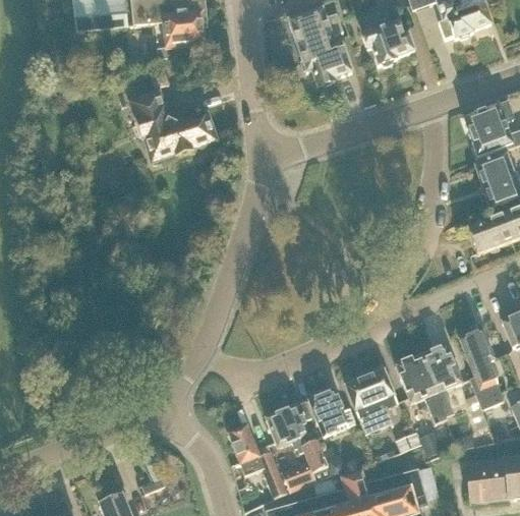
[(71,0),(72,8),(72,10),(74,31),(133,24),(130,0),(71,0)]
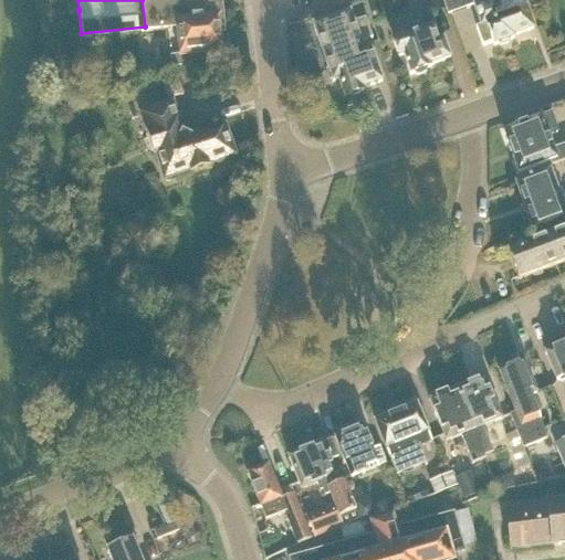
[(142,0),(145,27),(176,23),(177,33),(178,33),(180,51),(182,51),(222,46),(220,28),(223,28),(220,0),(142,0)]
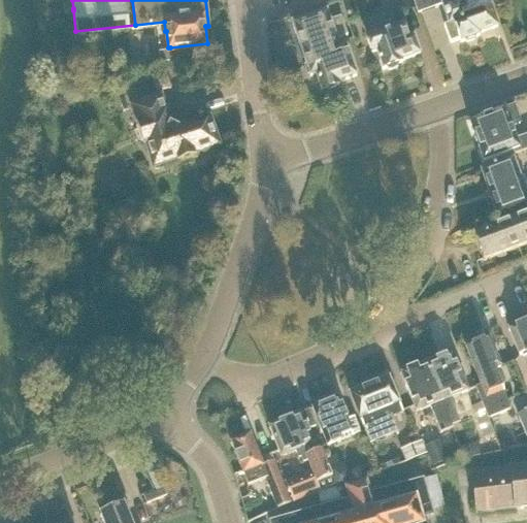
[(394,0),(398,12),(415,6),(413,0),(394,0)]
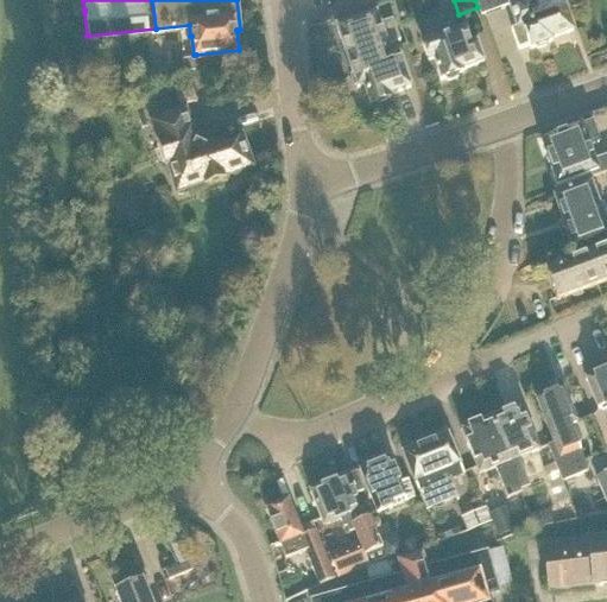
[(475,0),(478,7),(480,13),(509,2),(516,24),(512,26),(518,44),(529,40),(530,45),(532,44),(537,48),(545,45),(547,39),(552,37),(551,35),(573,26),(563,0),(475,0)]
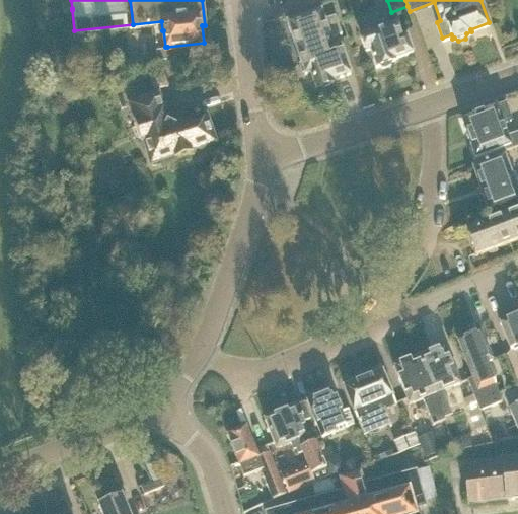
[(333,78),(350,72),(339,41),(331,44),(328,35),(341,31),(335,13),(323,17),(320,8),(287,20),(305,72),(310,70),(316,86),(318,85),(322,89),(329,86),(329,81),(333,80),(333,78)]
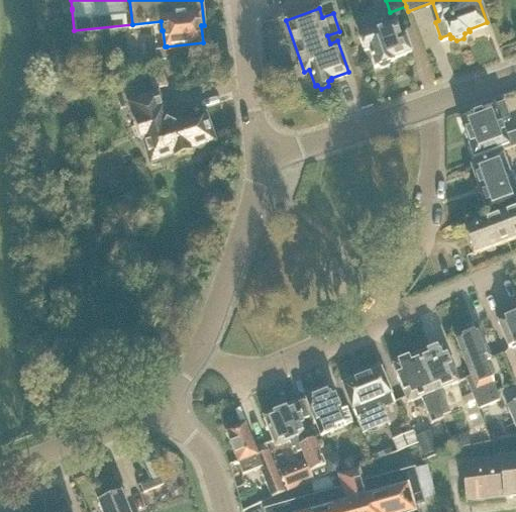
[(384,10),(354,21),(365,49),(369,48),(375,65),(376,64),(381,68),(388,66),(390,59),(394,58),(393,56),(411,49),(405,32),(400,34),(396,22),(389,24),(384,10)]
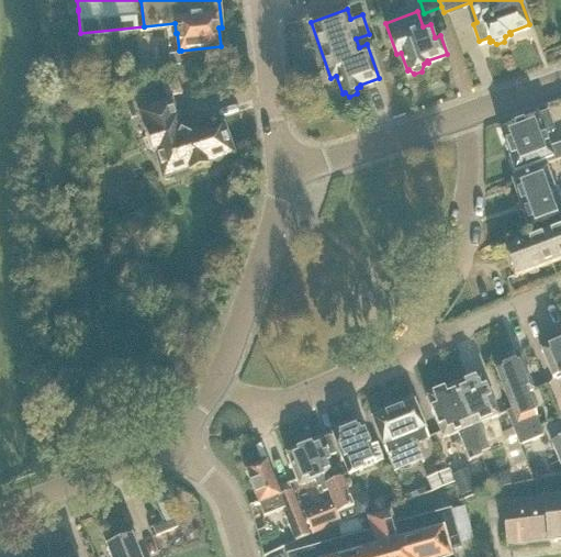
[(179,51),(169,52),(169,63),(182,62),(181,51),(179,51)]
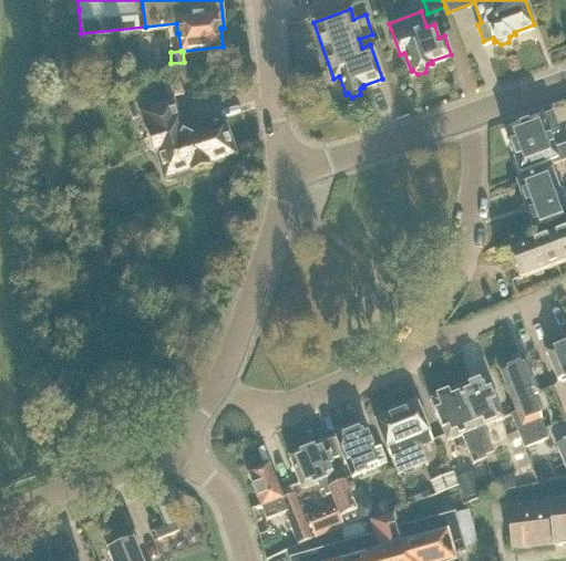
[(176,66),(160,71),(168,96),(184,91),(176,66)]
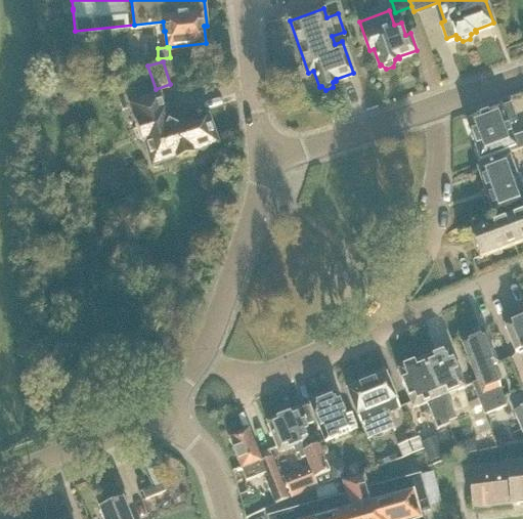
[(145,140),(153,162),(174,155),(175,159),(194,152),(193,148),(216,140),(207,115),(179,124),(167,118),(159,93),(129,103),(141,141),(145,140)]
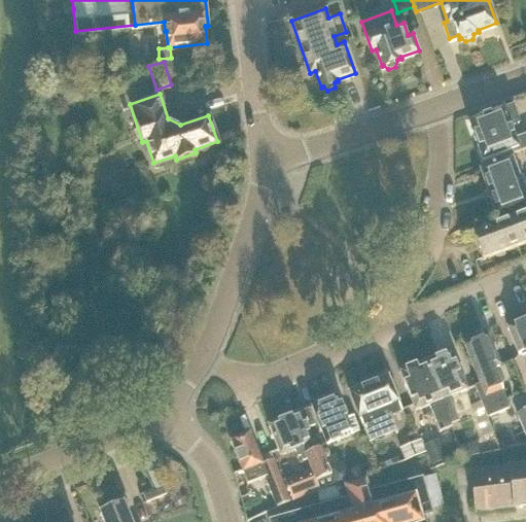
[(503,106),(468,118),(483,158),(512,147),(513,150),(525,145),(525,132),(520,135),(521,138),(516,140),(510,123),(519,119),(514,102),(503,106)]
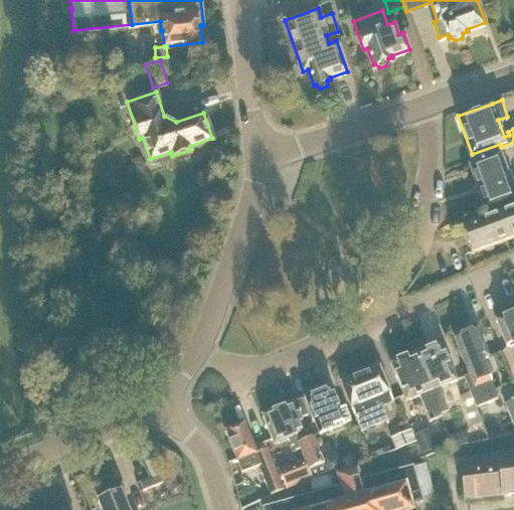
[(498,152),(469,163),(486,210),(513,198),(513,183),(509,171),(505,172),(498,152)]
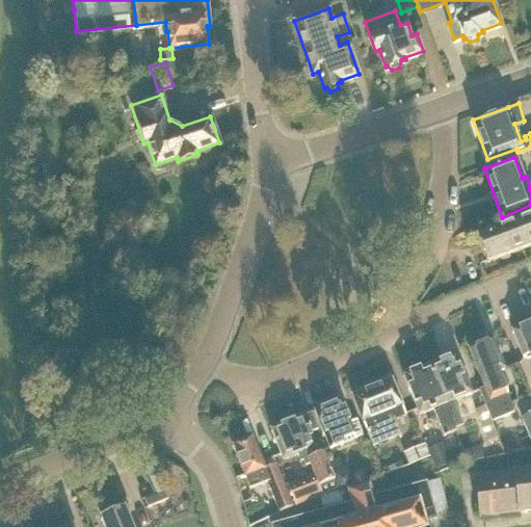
[(530,210),(509,218),(476,231),(486,259),(520,246),(530,241),(530,210)]
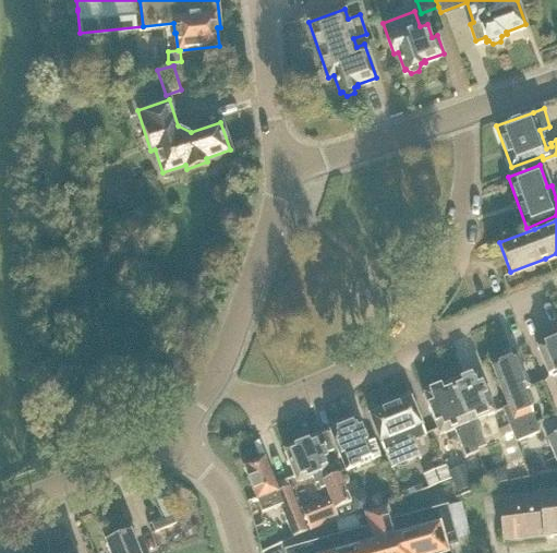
[(556,335),(536,345),(547,372),(556,368),(556,335)]
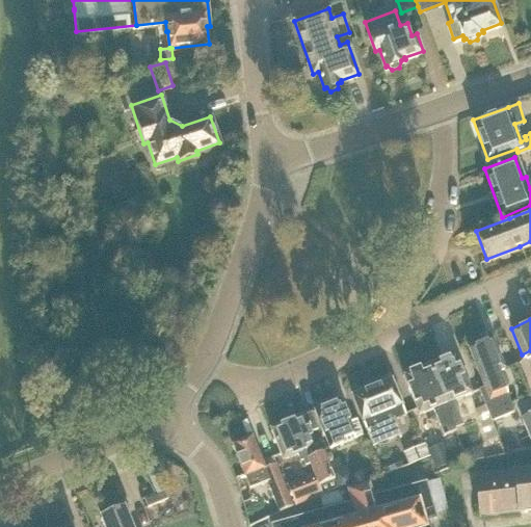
[(479,388),(485,403),(492,418),(512,410),(497,370),(506,366),(493,335),(469,345),(484,385),(479,388)]
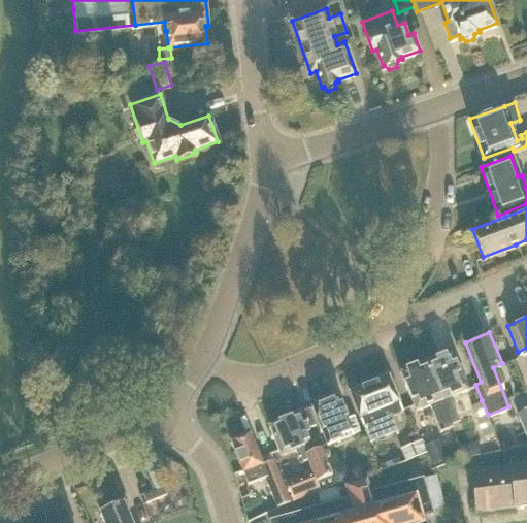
[(464,393),(469,391),(460,370),(452,349),(426,359),(434,381),(452,423),(460,419),(457,412),(450,395),(463,390),(464,393)]
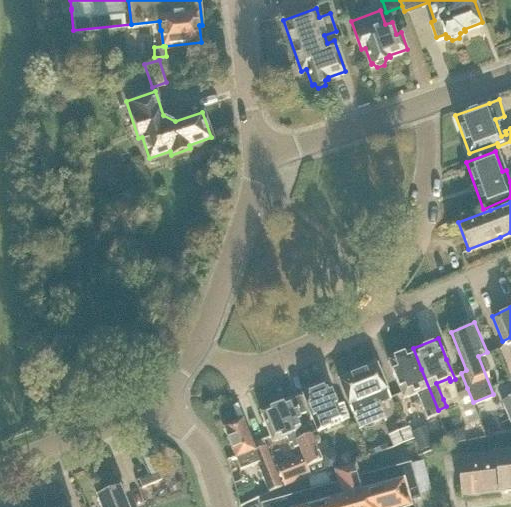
[(438,412),(438,410),(421,369),(413,348),(388,358),(404,396),(404,399),(408,397),(407,395),(416,391),(427,416),(438,412)]
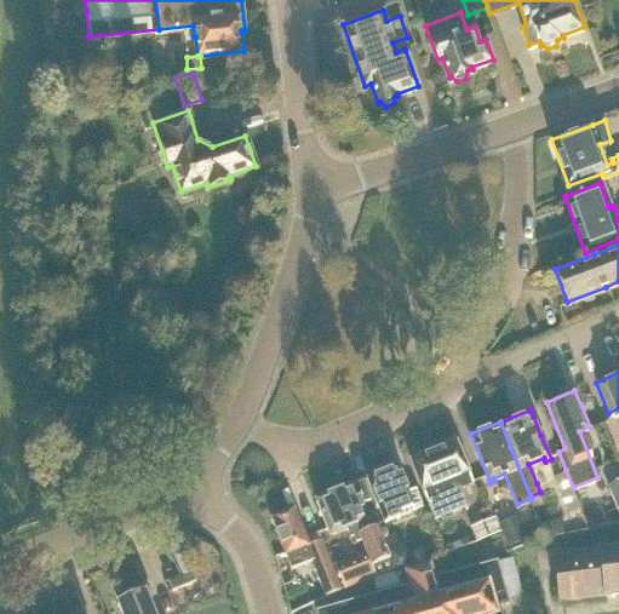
[(411,458),(427,498),(435,517),(468,504),(459,485),(473,480),(456,440),(411,458)]
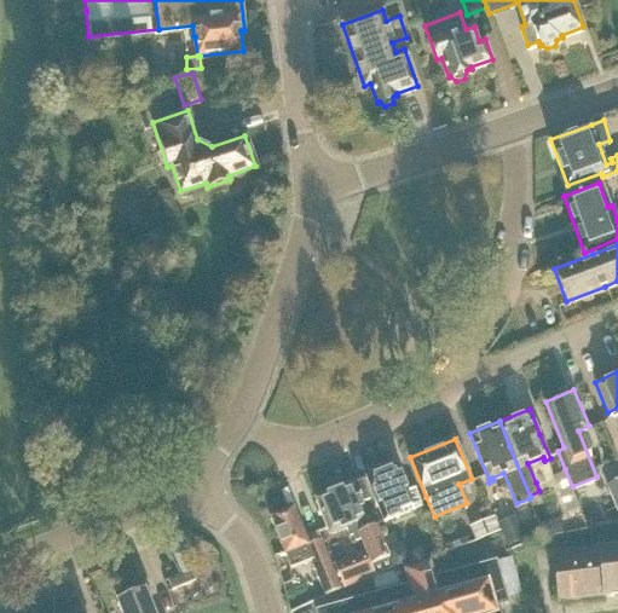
[(422,504),(416,485),(413,486),(406,489),(396,463),(367,474),(385,519),(422,504)]
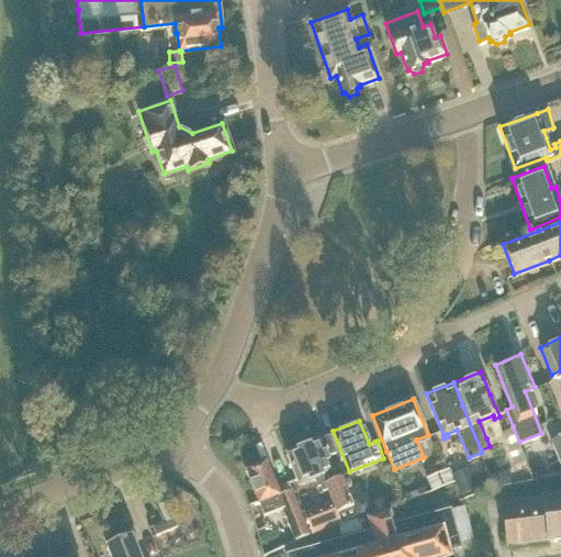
[(526,459),(519,442),(513,426),(501,431),(514,464),(526,459)]
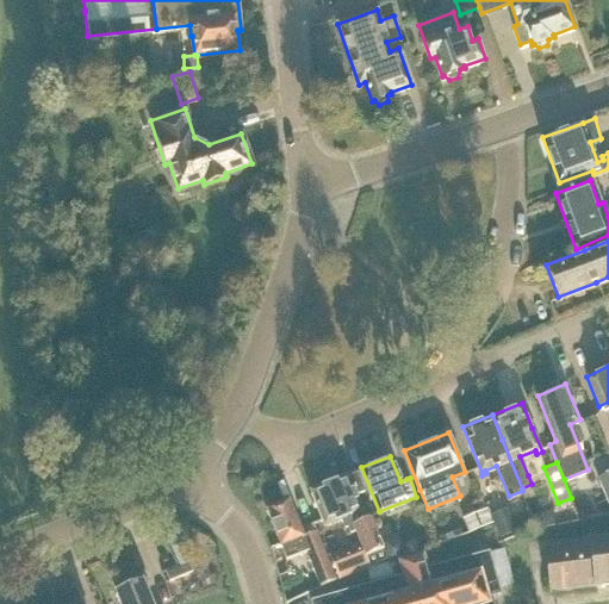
[(355,492),(365,489),(358,469),(349,473),(347,473),(346,469),(329,477),(330,479),(311,487),(323,516),(329,521),(342,516),(346,524),(348,522),(352,530),(356,528),(361,540),(350,545),(352,548),(341,553),(340,550),(330,554),(340,577),(370,564),(366,555),(384,547),(366,504),(361,506),(355,492)]
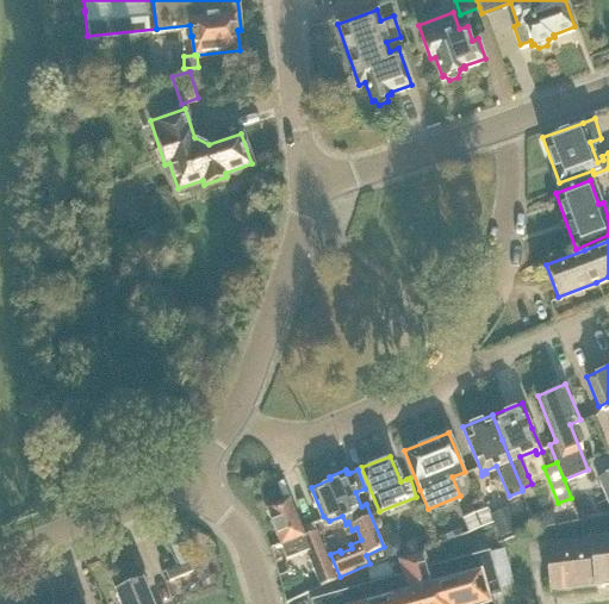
[(608,469),(596,475),(608,505),(608,469)]
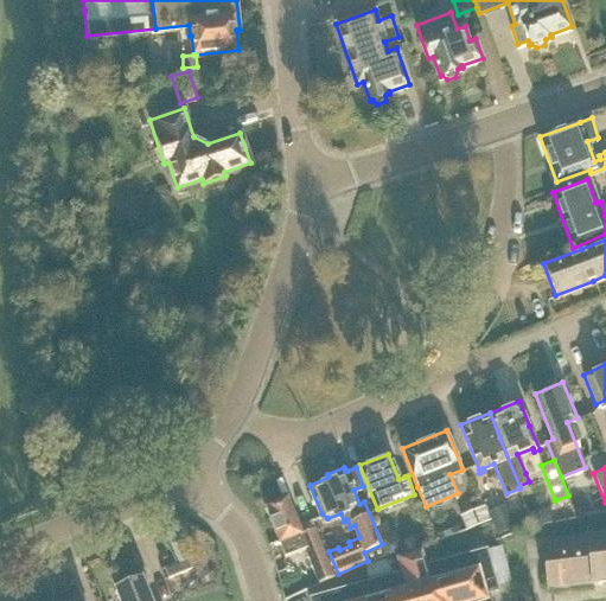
[(285,554),(305,545),(318,579),(335,573),(314,525),(301,530),(287,494),(265,503),(285,554)]
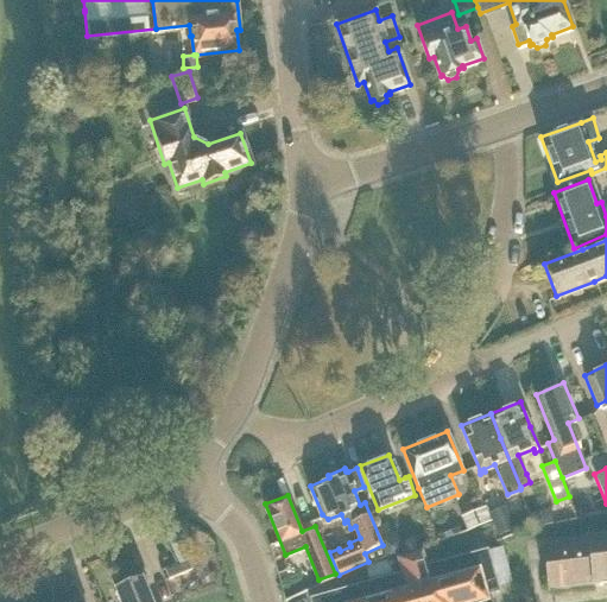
[(467,530),(491,519),(491,517),(488,512),(489,512),(486,504),(461,515),(466,527),(467,530)]
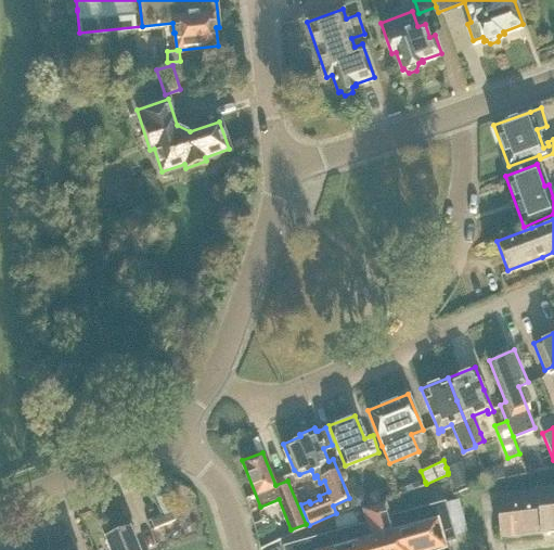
[(446,468),(448,472),(448,474),(449,474),(453,487),(454,488),(466,484),(471,482),(462,461),(447,468),(446,468)]
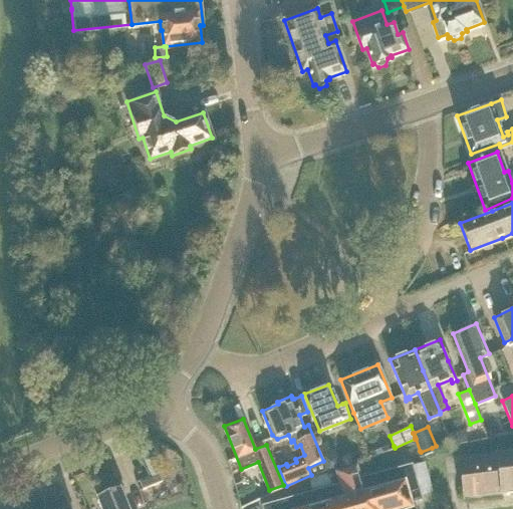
[(341,456),(330,448),(321,451),(328,471),(344,465),(341,456)]
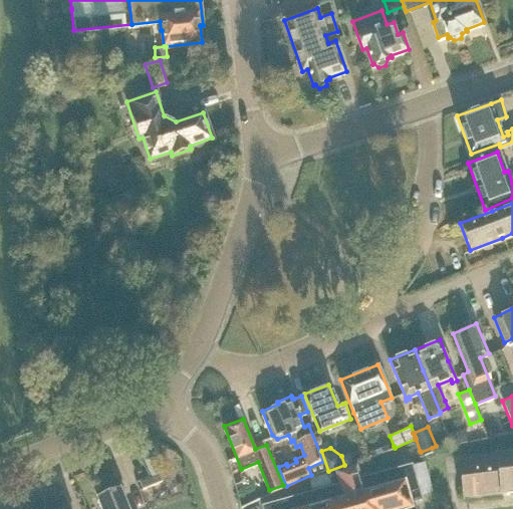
[(501,493),(512,491),(512,452),(496,455),(496,456),(460,460),(464,496),(501,492),(501,493)]
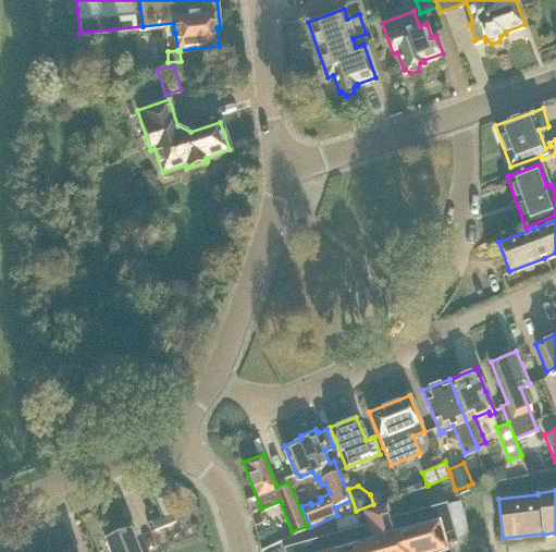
[(431,551),(445,549),(443,538),(455,535),(445,503),(391,518),(387,505),(366,511),(370,525),(374,539),(378,538),(380,547),(381,547),(383,551),(431,551)]
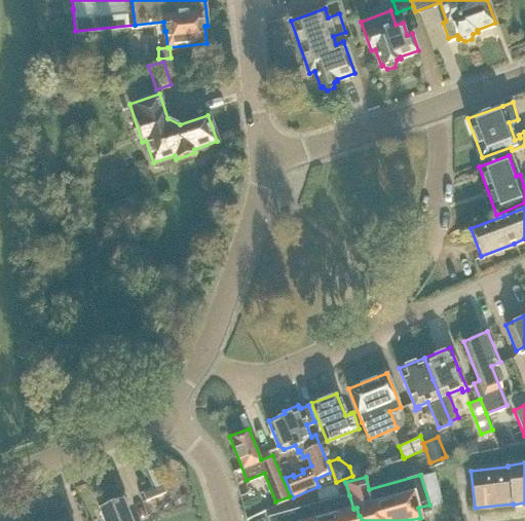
[(316,489),(321,503),(340,497),(336,484),(316,489)]
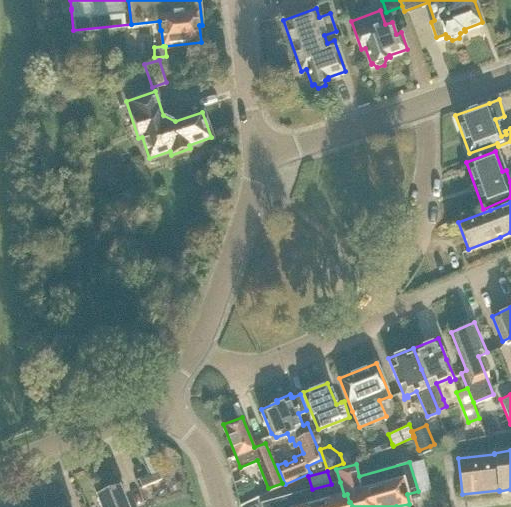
[(352,506),(350,502),(349,502),(347,494),(344,495),(340,482),(331,484),(312,489),(288,496),(289,498),(267,504),(267,506),(352,506)]
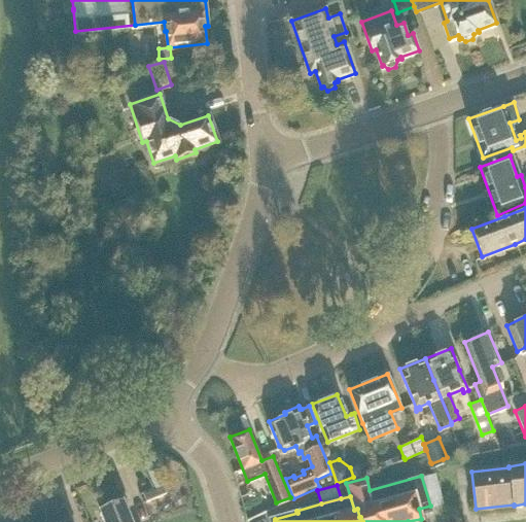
[(131,521),(124,500),(100,511),(104,521),(131,521)]
